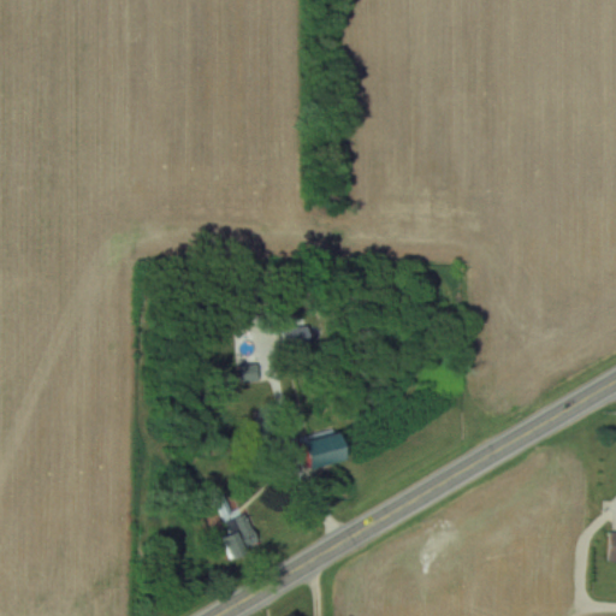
[(311,327),(282,327),(282,345),(311,345),(311,327)]
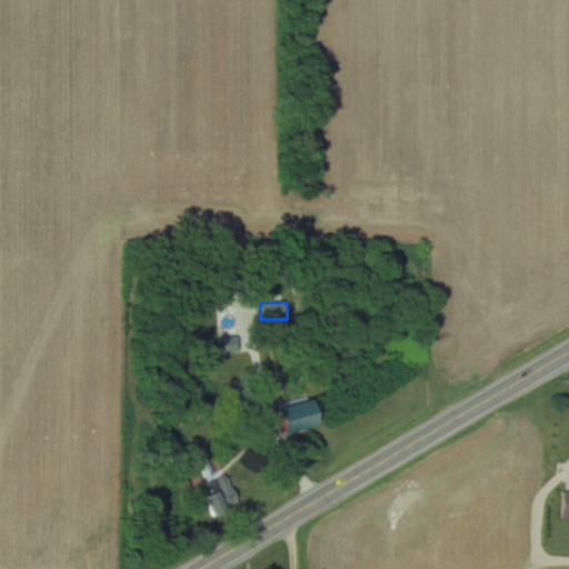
[(225,340),(226,352),(240,351),(238,338),(225,340)]
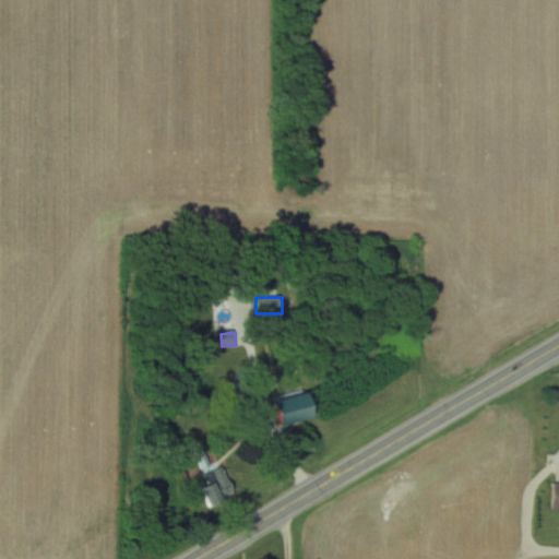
[(275,399),(283,427),(317,417),(308,389),(275,399)]
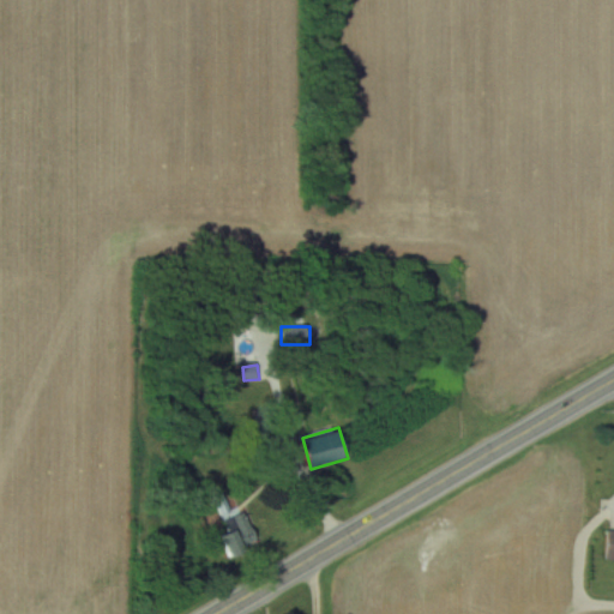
[(292,452),(286,434),(269,439),(275,457),(292,452)]
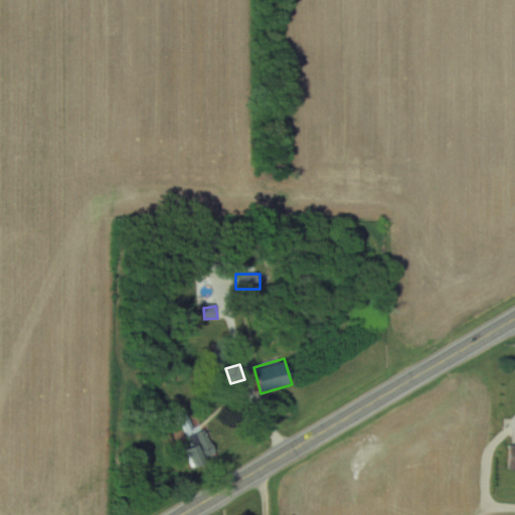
[(186,462),(191,459),(195,467),(218,455),(204,428),(189,437),(194,446),(181,453),(186,462)]
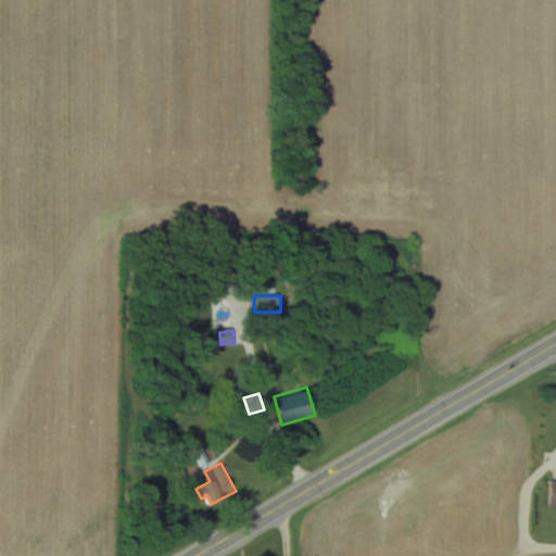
All buildings are outlined.
